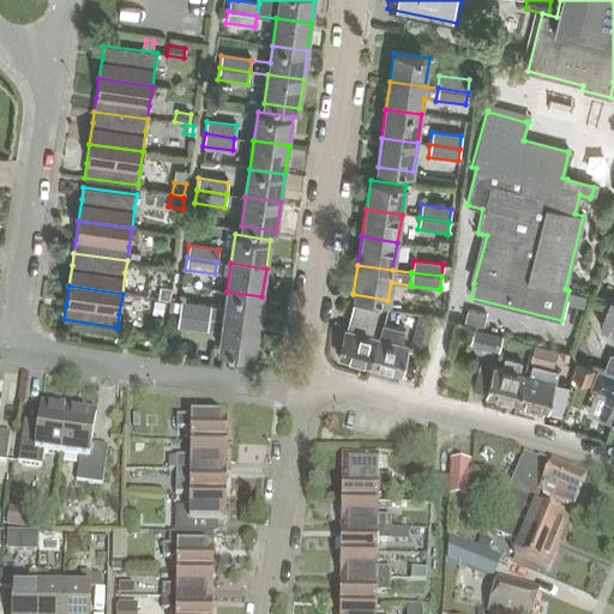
[(169,301),(172,290),(160,288),(158,299),(169,301)]
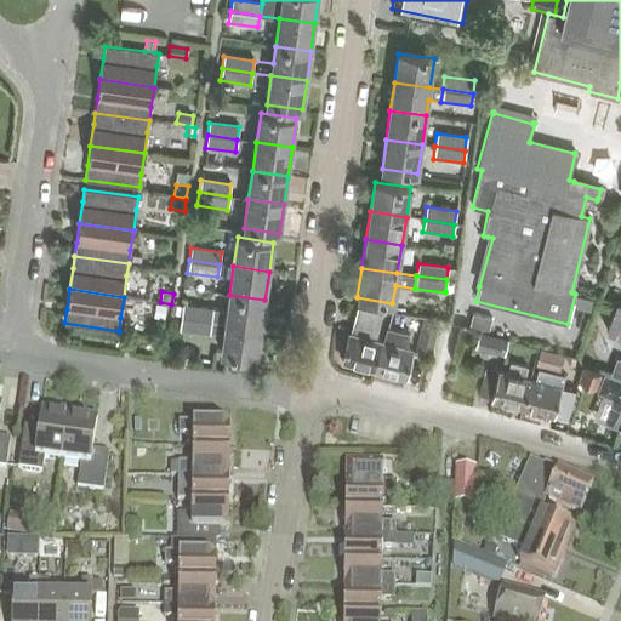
[(261,328),(265,300),(229,295),(227,312),(212,309),(210,323),(224,324),(224,323),(261,328)]
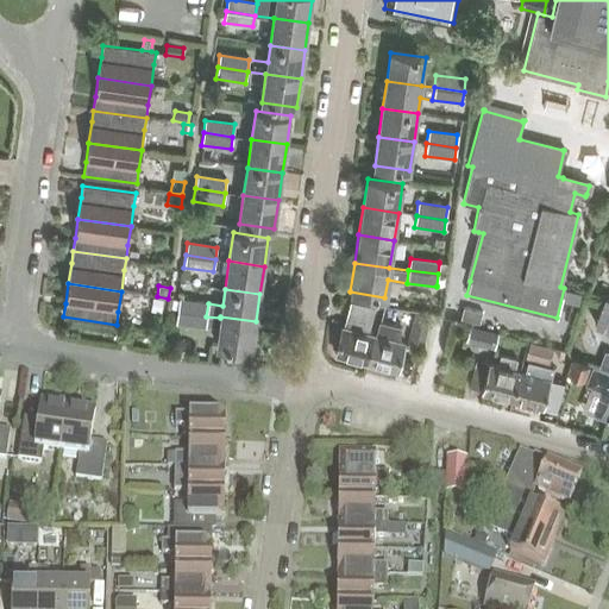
[(608,297),(606,297),(604,300),(595,325),(608,330),(608,332),(608,336),(608,353),(604,352),(598,368),(608,371),(608,297)]
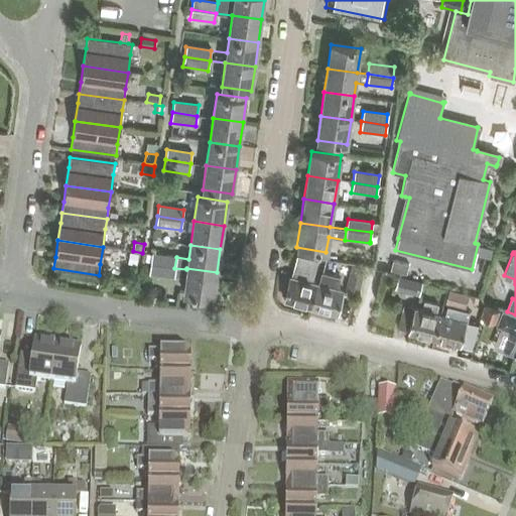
[(138,254),(130,253),(128,263),(136,264),(138,254)]
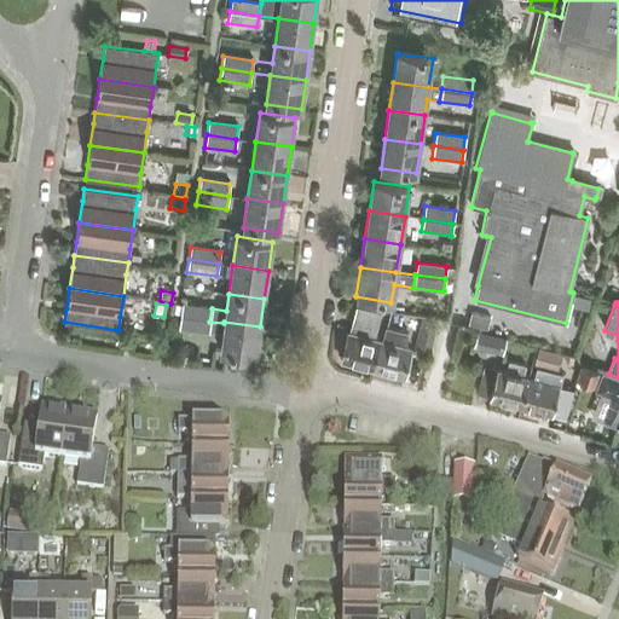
[(183,304),(180,317),(209,322),(212,308),(183,304)]
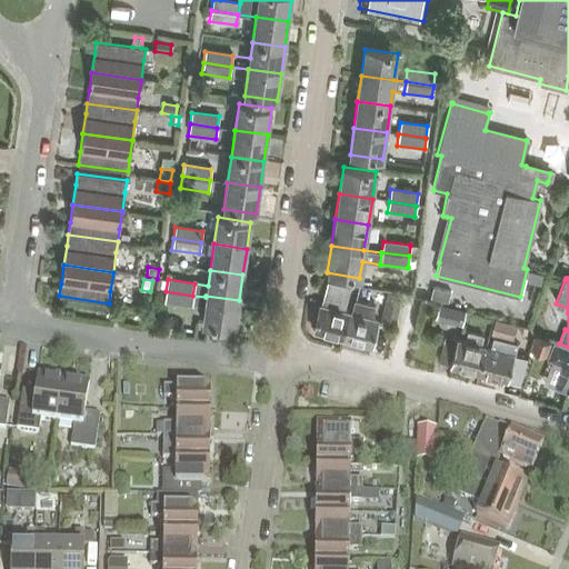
[(320,305),(313,332),(342,339),(349,312),(343,311),(347,300),(350,288),(328,282),(323,295),(325,295),(322,306),(320,305)]
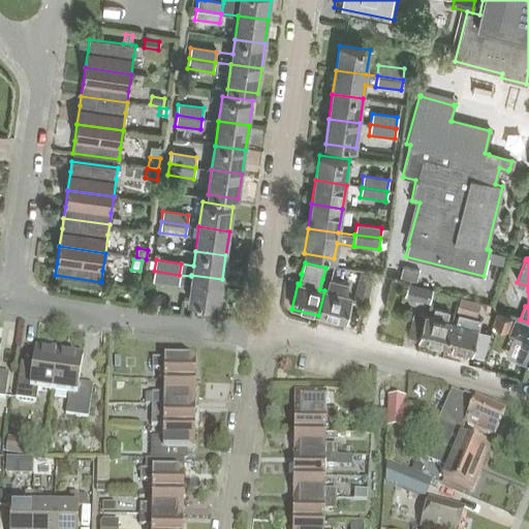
[(416,281),(418,272),(402,268),(400,277),(416,281)]
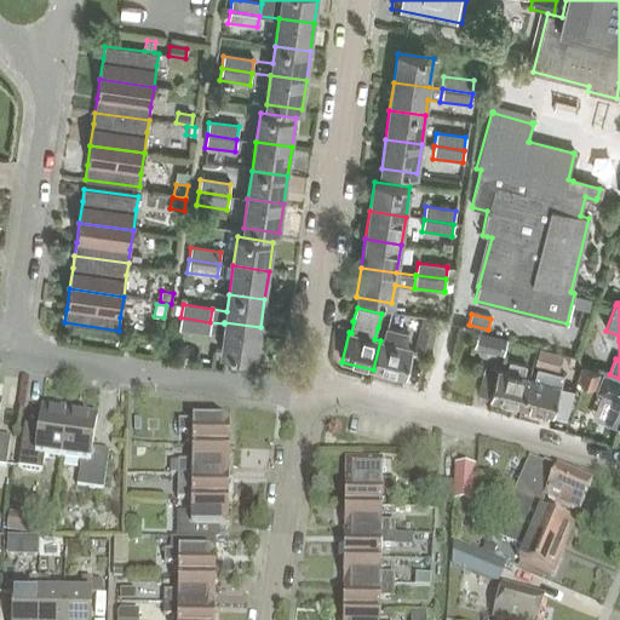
[(181,317),(178,329),(208,333),(210,322),(181,317)]
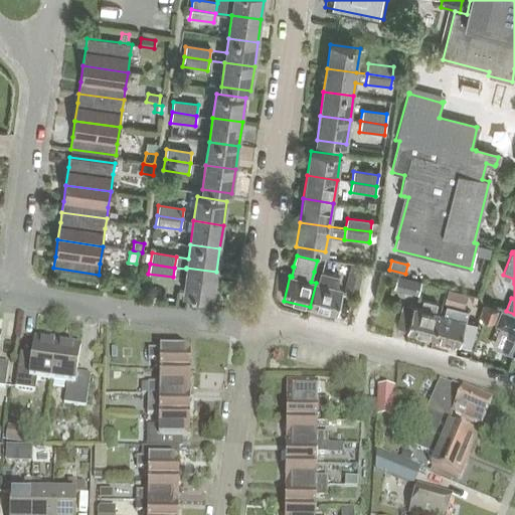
[(212,297),(216,272),(186,268),(186,269),(174,268),(173,277),(185,278),(183,292),(212,297)]
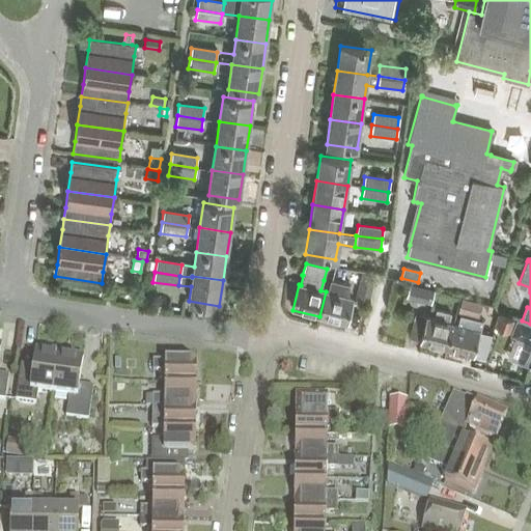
[(362,276),(356,300),(368,303),(374,279),(362,276)]
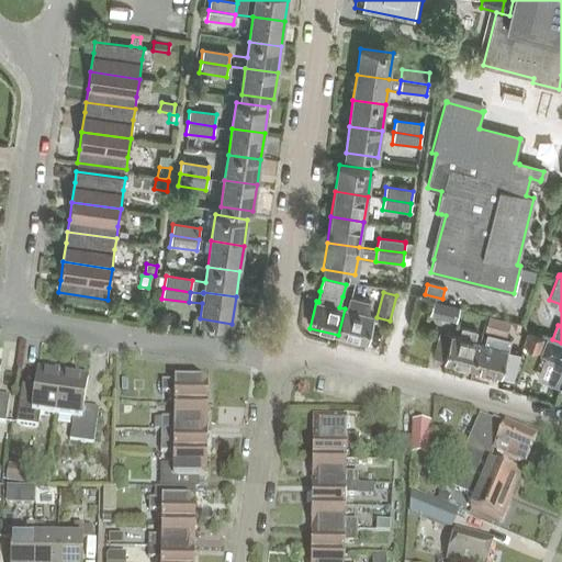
[(368,314),(370,303),(350,298),(347,310),(345,308),(338,335),(367,343),(373,316),(368,314)]
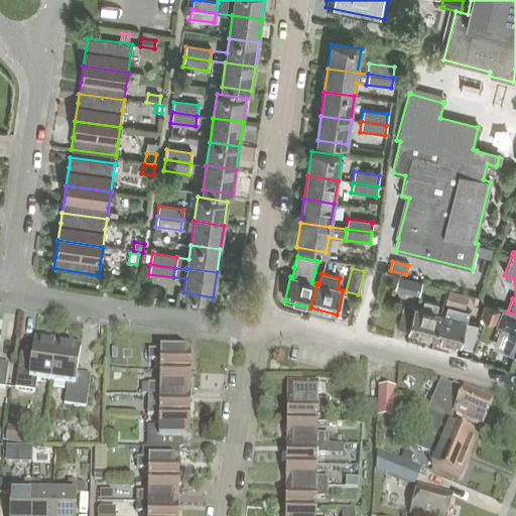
[(399,278),(396,289),(419,295),(422,283),(399,278)]
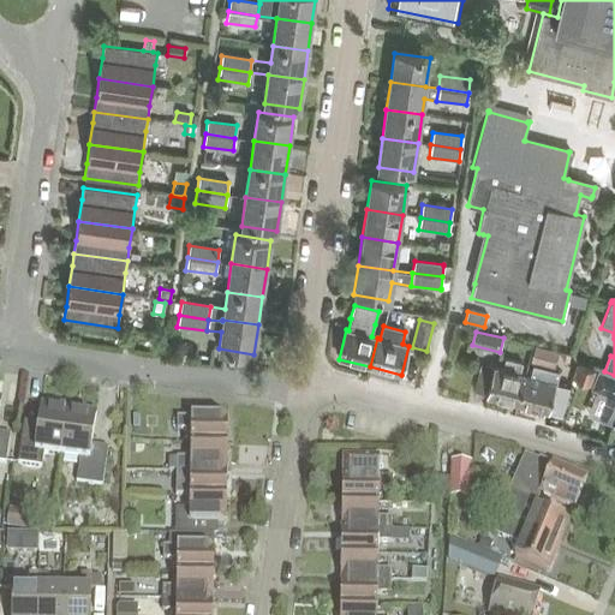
[(533,347),(530,363),(554,369),(557,354),(559,352),(535,346),(533,347)]
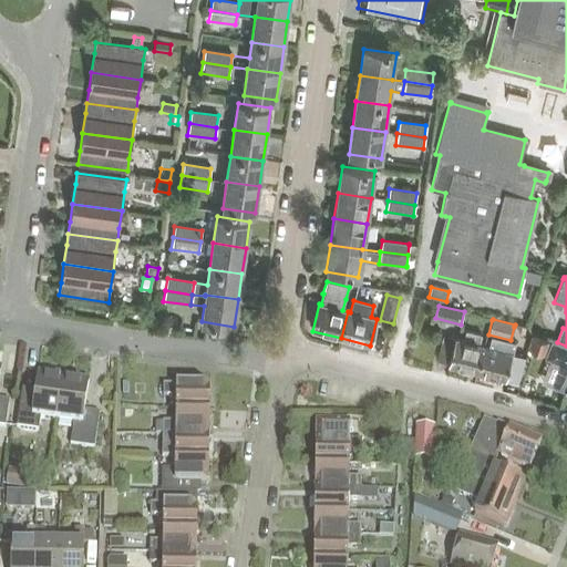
[(476,373),(484,347),(478,346),(481,336),(466,332),(463,341),(455,339),(454,340),(449,366),(447,366),(476,373)]
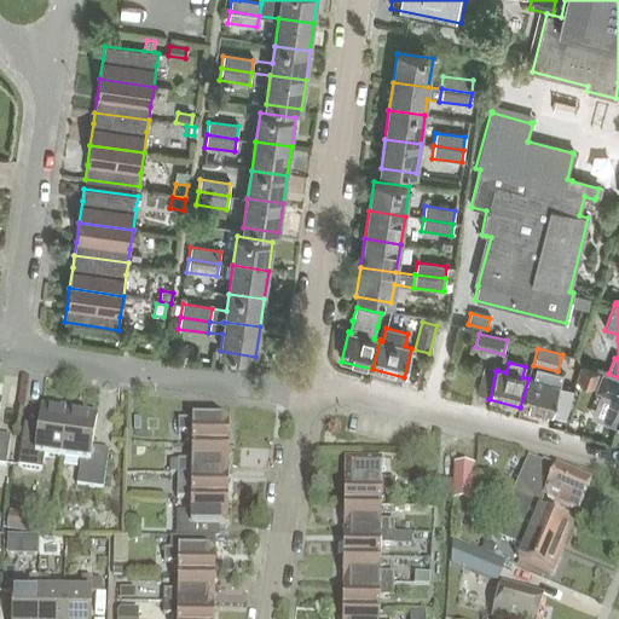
[(597,371),(580,365),(576,380),(593,386),(597,371)]
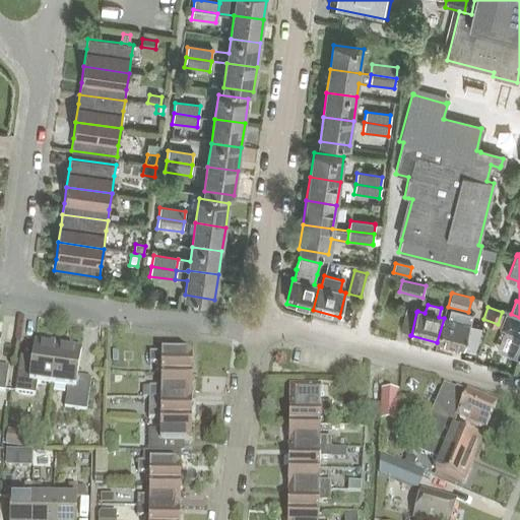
[(406,309),(400,332),(411,335),(416,312),(406,309)]
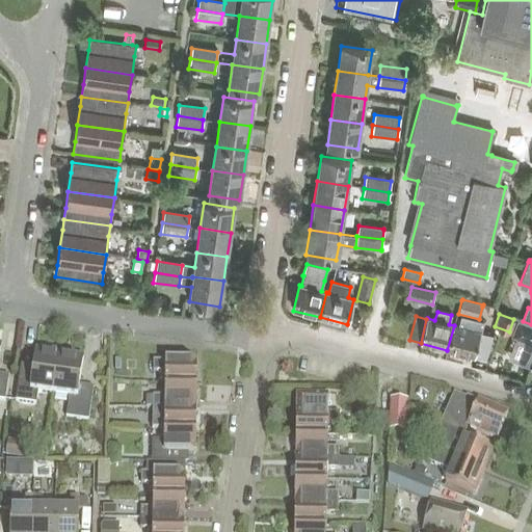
[(483,322),(477,320),(460,316),(458,326),(454,325),(447,350),(474,356),(474,355),(480,331),(483,322)]
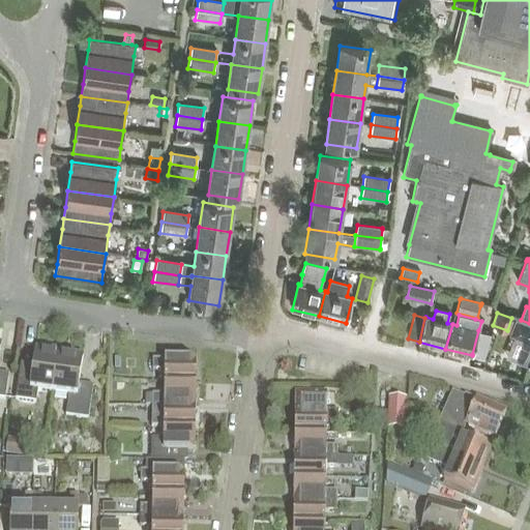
[(516,361),(529,366),(529,324),(516,319),(509,335),(523,342),(516,361)]
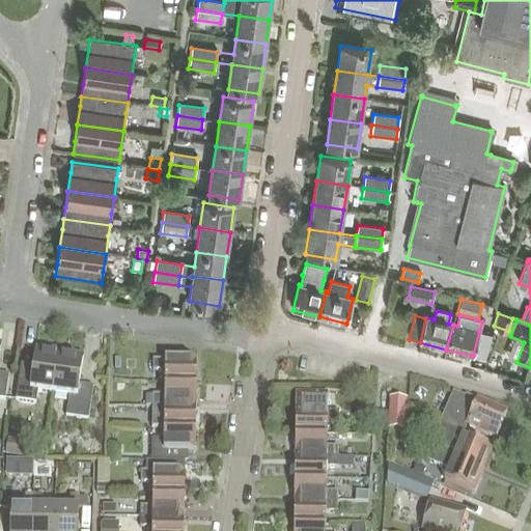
[(479,331),(473,355),(485,358),(492,334),(479,331)]
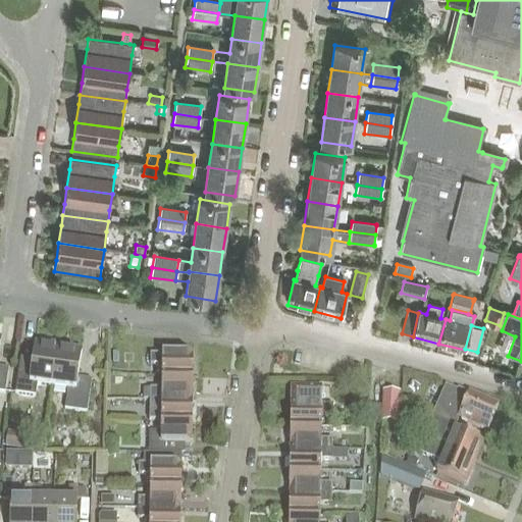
[(37,385),(52,387),(58,346),(45,344),(45,346),(35,345),(32,364),(19,362),(14,395),(35,398),(37,385)]
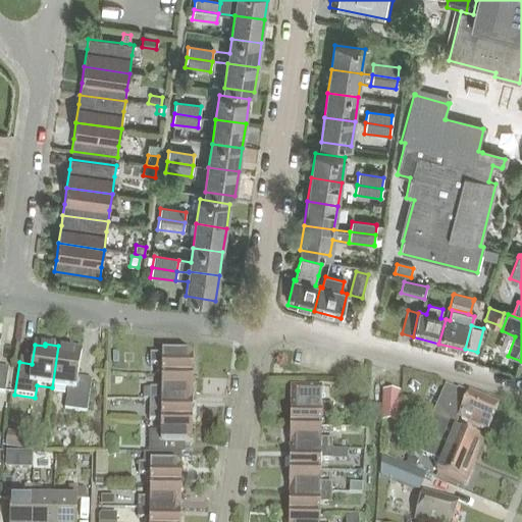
[(58,346),(52,387),(67,389),(64,410),(87,413),(91,381),(76,379),(81,351),(70,350),(70,347),(58,346)]
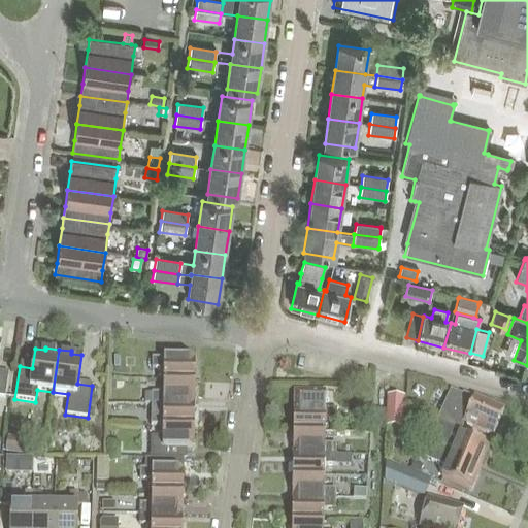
[(152,371),(152,370),(163,370),(163,382),(194,383),(195,360),(153,359),(153,353),(135,353),(134,371),(152,371)]
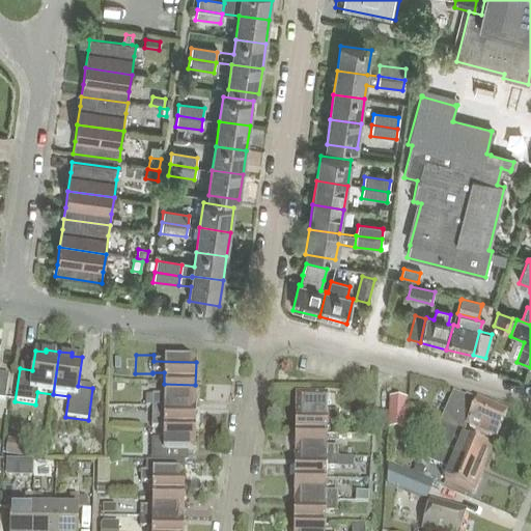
[(195,385),(164,384),(163,396),(151,395),(151,397),(144,397),(144,407),(195,407),(195,385)]
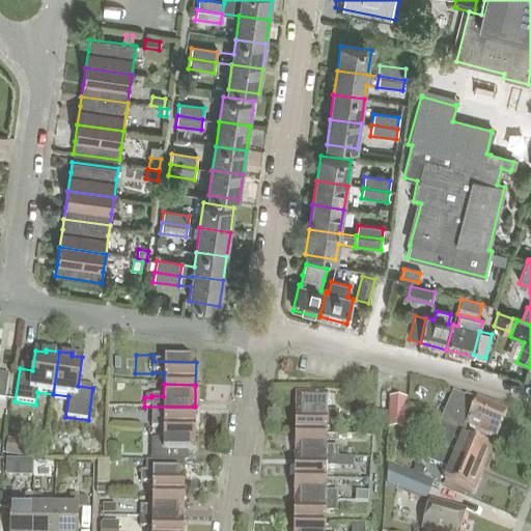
[(453,393),(443,416),(440,424),(463,435),(466,426),(495,439),(506,414),(476,400),(476,401),(466,397),(465,398),(453,393)]
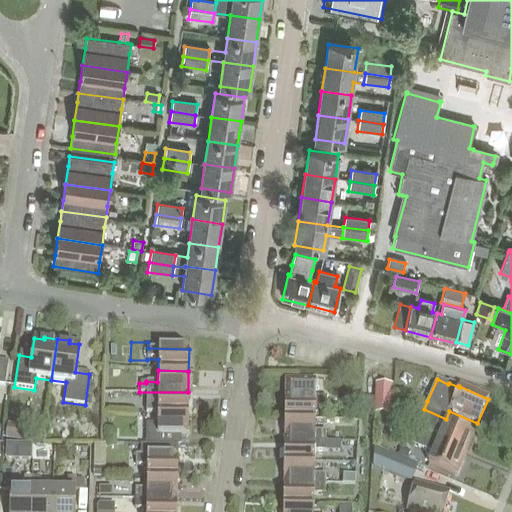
[(284,417),(284,420),(314,420),(314,408),(326,409),(326,398),(314,398),(315,382),(284,381),(284,417)]
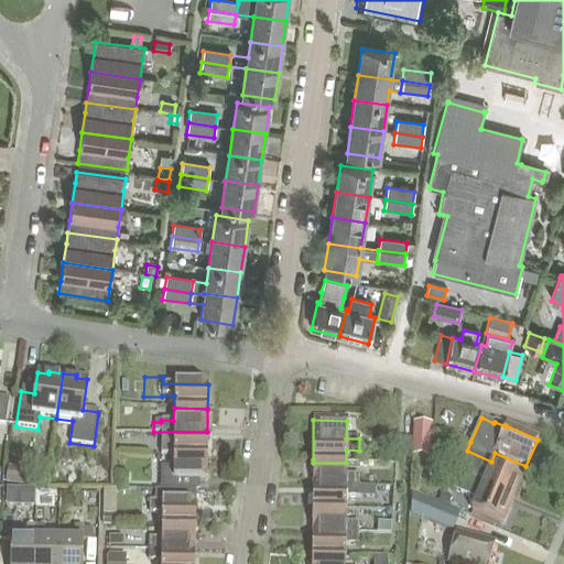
[(432,425),(414,424),(412,455),(430,456),(432,425)]
